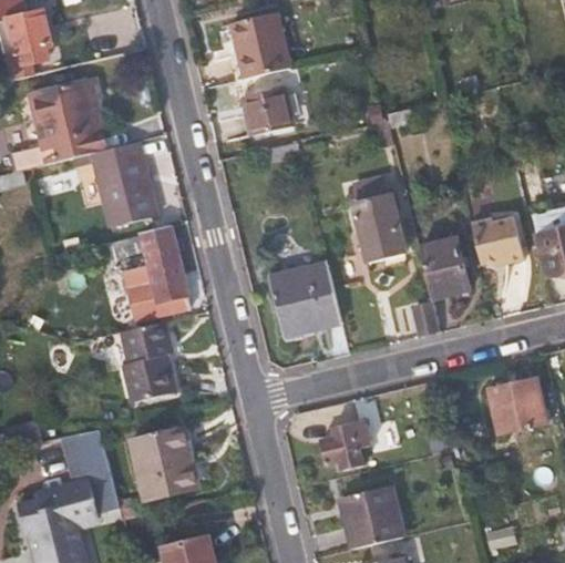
[(53,43),(43,8),(27,11),(23,0),(0,0),(0,19),(4,18),(11,48),(1,50),(8,75),(20,72),(18,65),(51,57),(48,44),(53,43)]
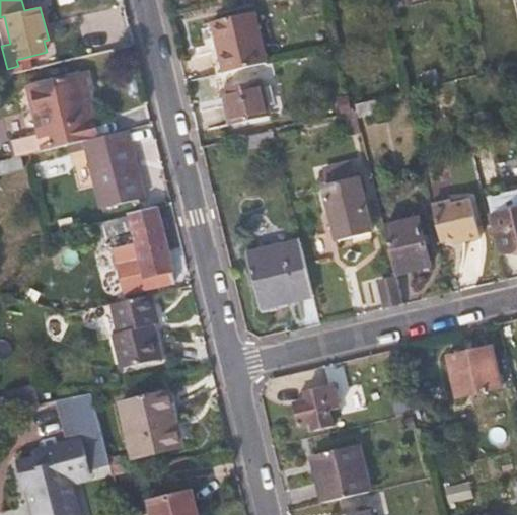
[(267,60),(254,10),(211,20),(216,41),(209,43),(217,72),(267,60)]
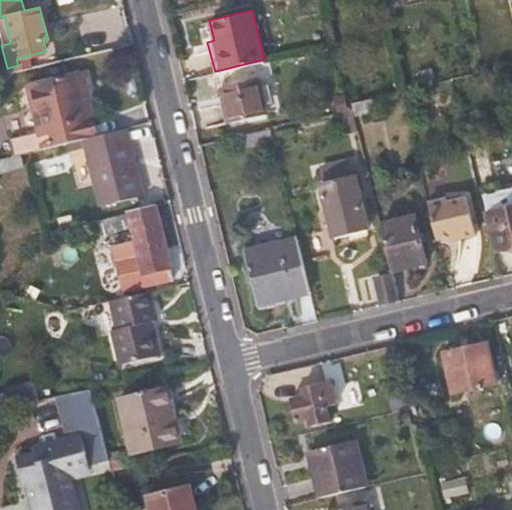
[(132,41),(126,20),(95,28),(100,48),(132,41)]
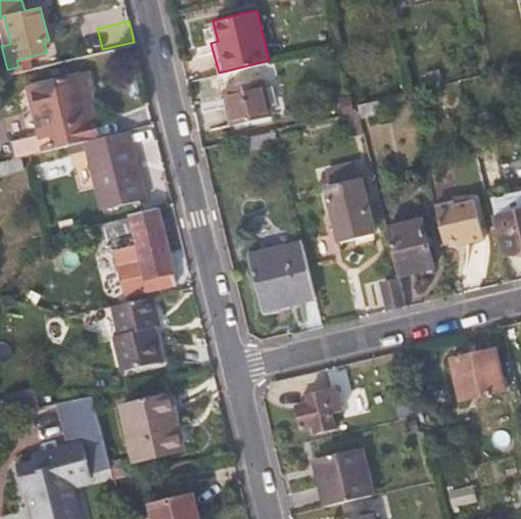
[(84,139),(90,137),(97,135),(95,125),(87,126),(82,103),(88,101),(93,85),(89,69),(25,86),(35,132),(25,135),(29,152),(84,139)]
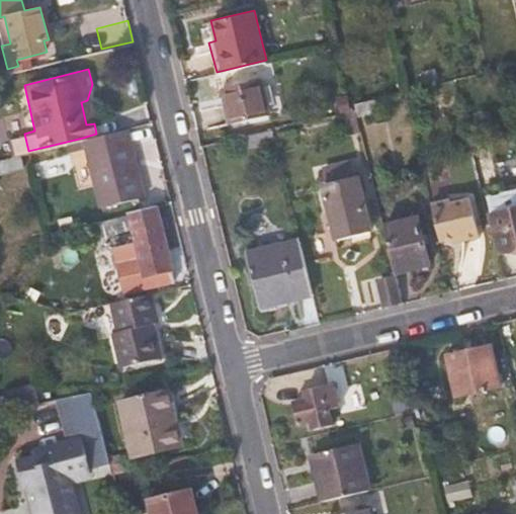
[(267,113),(260,78),(221,88),(229,122),(267,113)]
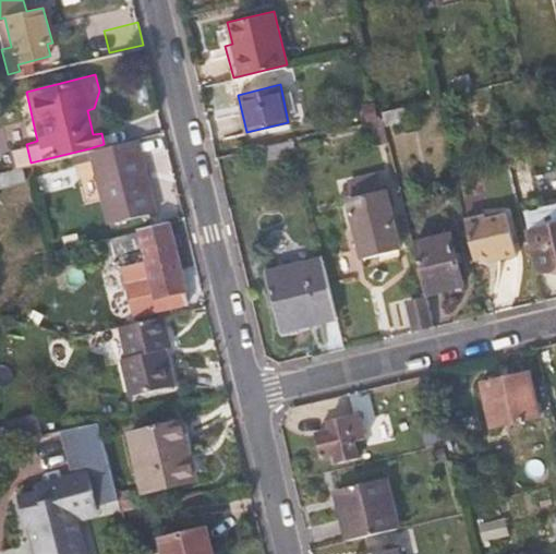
[(154,209),(135,136),(104,144),(96,146),(89,148),(107,221),(154,209)]
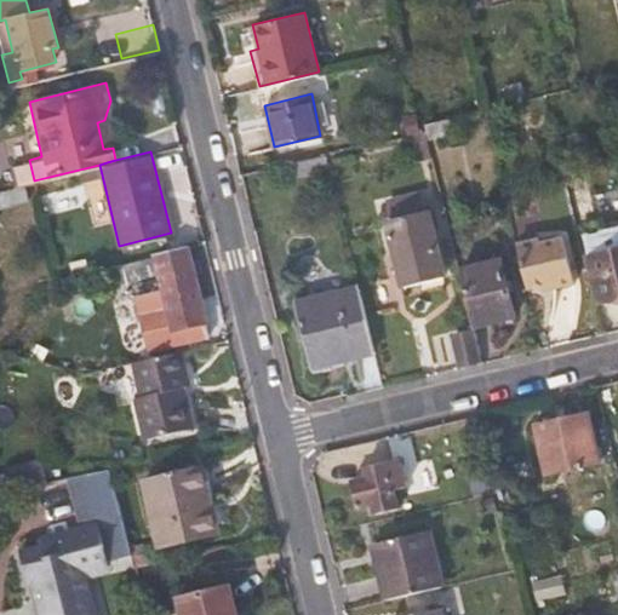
[(34,180),(29,160),(11,164),(16,185),(23,183),(34,180)]
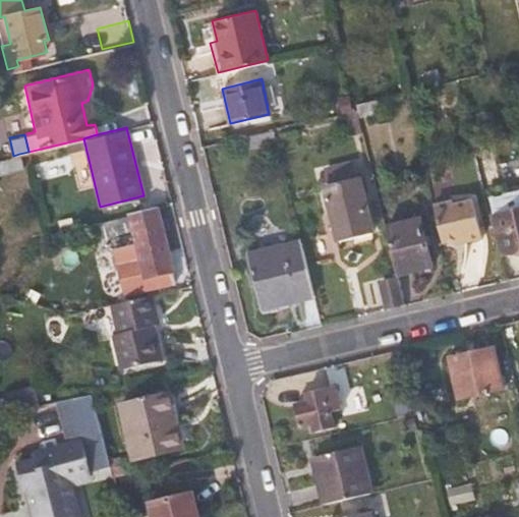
[(0,171),(22,166),(19,154),(13,156),(0,159),(0,171)]
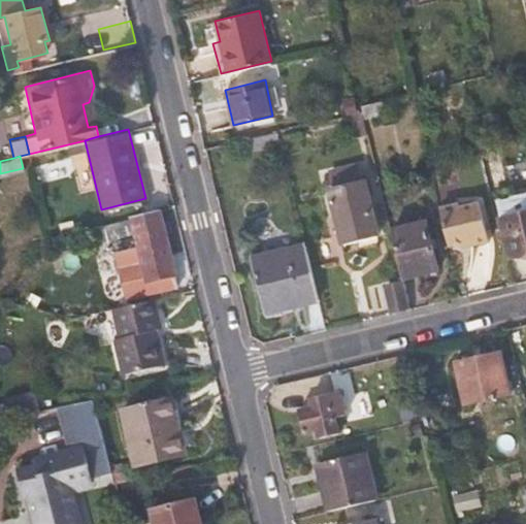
[(377,235),(363,178),(329,187),(342,243),(377,235)]
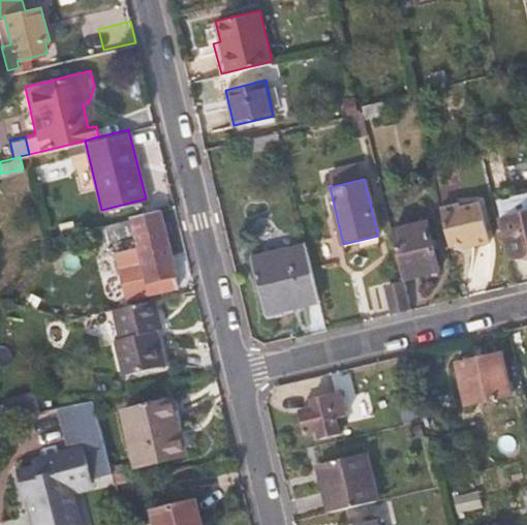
[(489,240),(479,202),(461,206),(459,202),(440,207),(451,248),(458,246),(459,248),(489,240)]
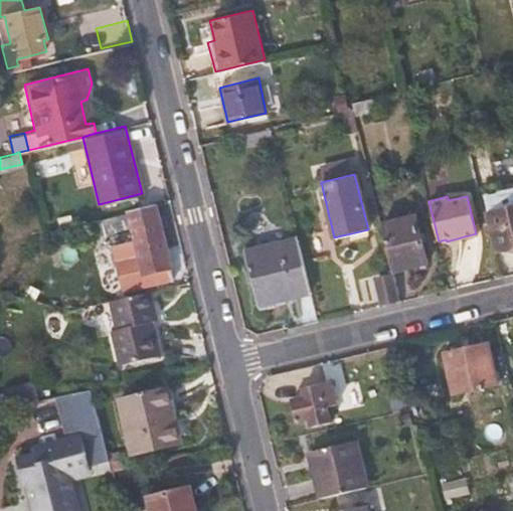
[(512,244),(512,205),(485,213),(493,249),(512,244)]
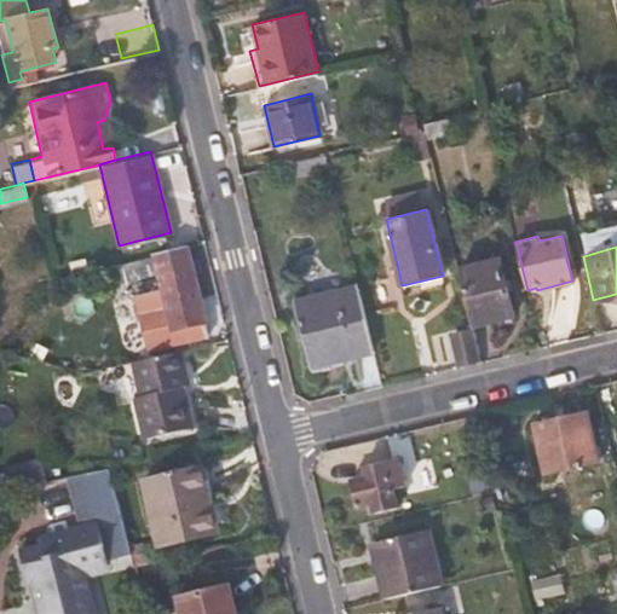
[(209,334),(188,248),(155,256),(162,287),(133,294),(148,349),(174,342),(209,334)]
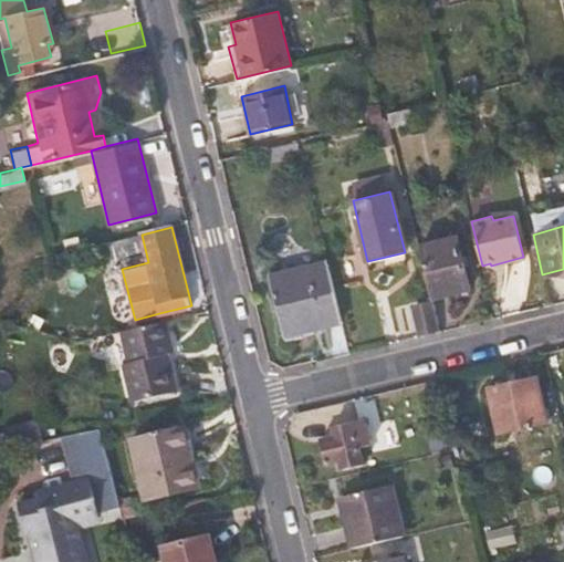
[(470,290),(457,236),(419,246),(432,299),(470,290)]
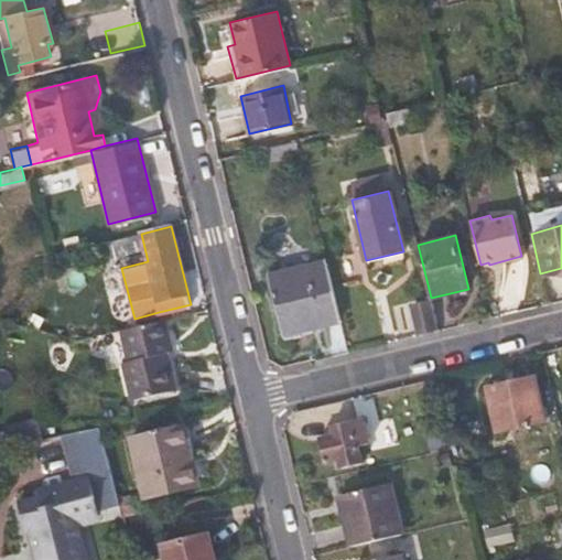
[(339,320),(325,260),(268,273),(282,333),(339,320)]
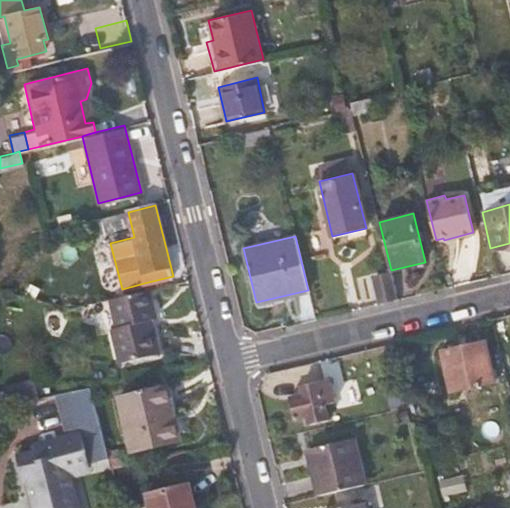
[(397,297),(391,270),(378,273),(384,301),(397,297)]
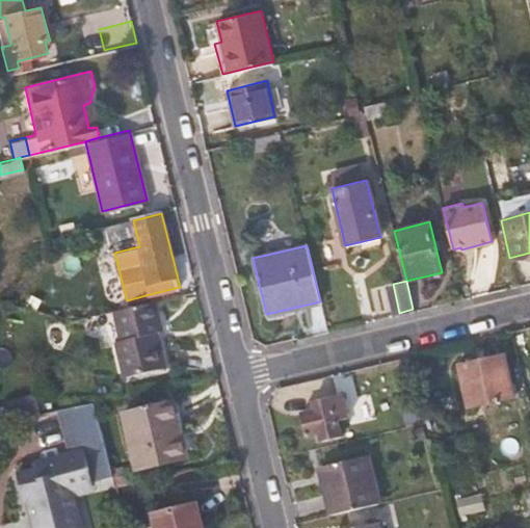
[(158,327),(150,294),(127,300),(109,305),(117,337),(111,338),(121,373),(161,363),(155,338),(152,339),(149,330),(158,327)]
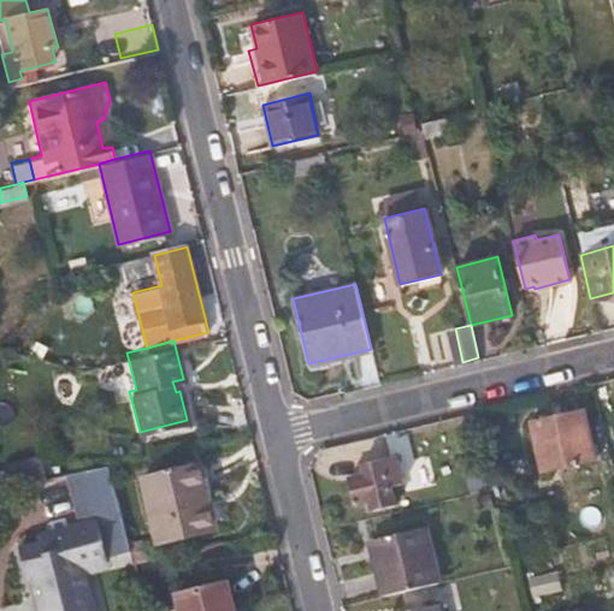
[(594,458),(584,411),(531,422),(542,469),(594,458)]
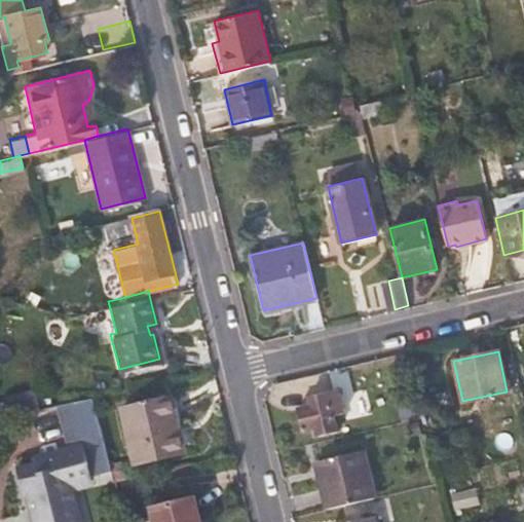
[(106,389),(103,378),(88,381),(91,394),(106,389)]
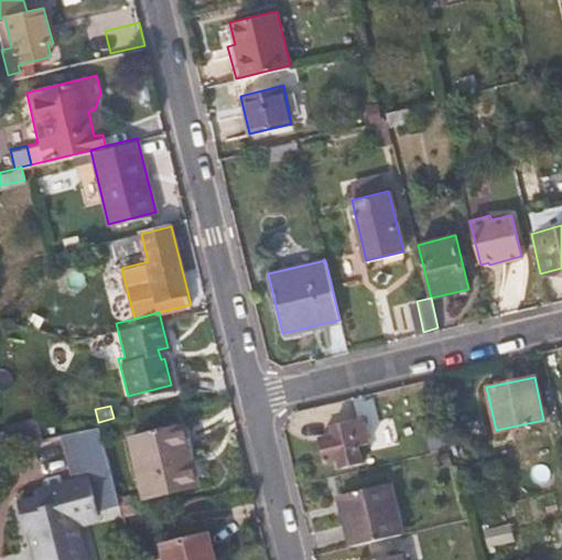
[(98,422),(95,409),(77,413),(80,426),(98,422)]
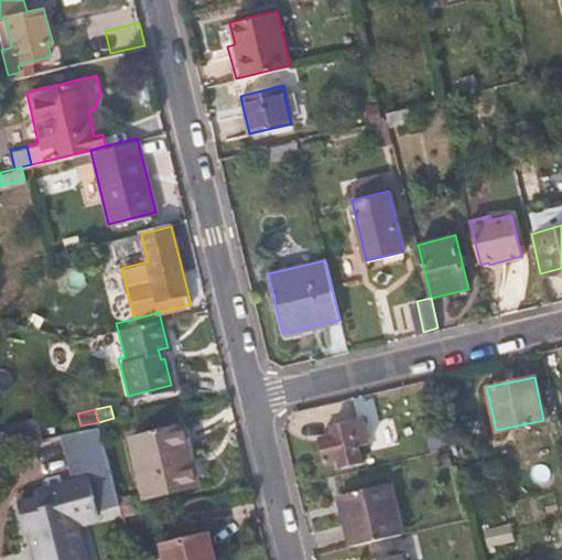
[(367,442),(360,417),(330,423),(332,432),(317,435),(324,461),(334,459),(336,466),(363,460),(358,444),(367,442)]
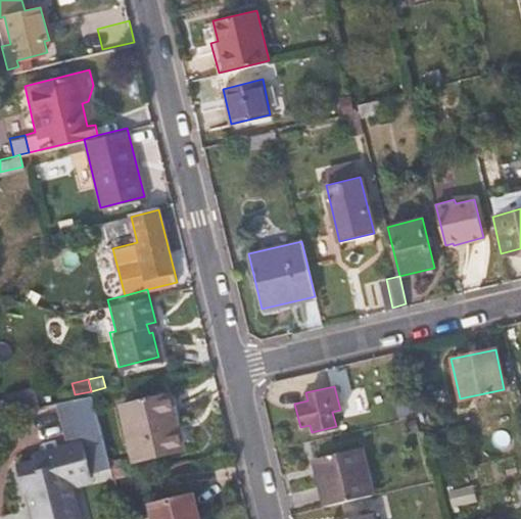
[(181,446),(170,392),(121,405),(133,458),(181,446)]
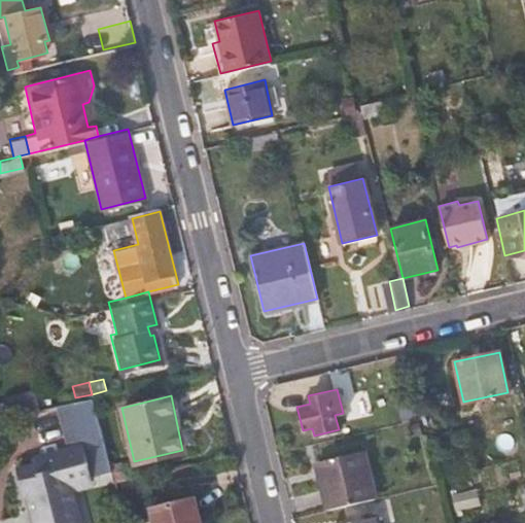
[(79,522),(71,489),(93,484),(90,477),(112,472),(93,396),(58,406),(68,447),(33,456),(35,462),(15,467),(23,495),(26,495),(32,522),(79,522)]
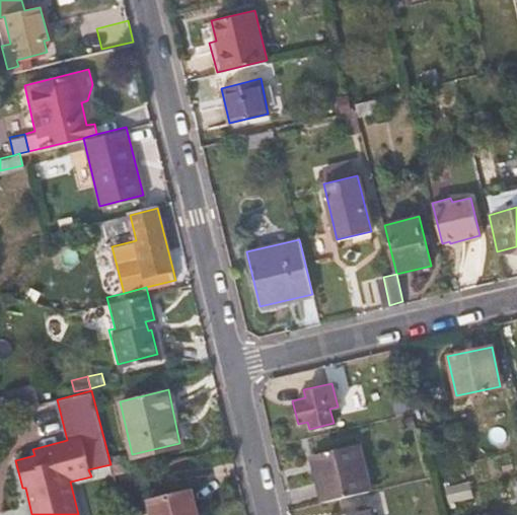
[(369,490),(357,444),(310,456),(321,501),(369,490)]
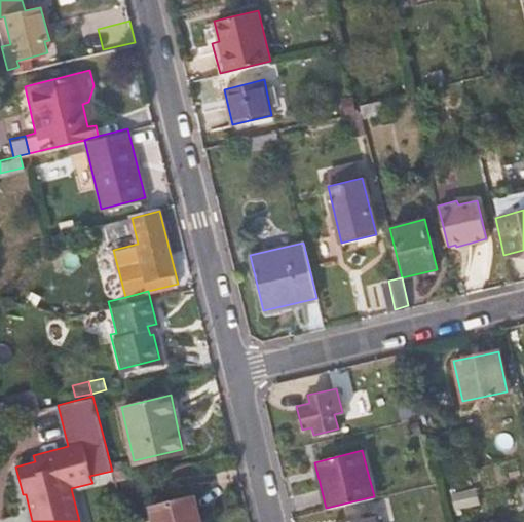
[(200,521),(194,495),(150,507),(153,518),(137,521),(200,521)]
